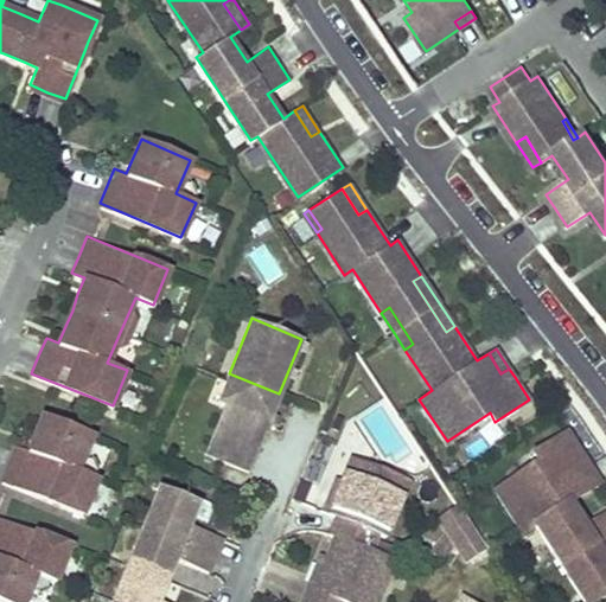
[(224,403),(211,434),(246,448),(259,417),(268,421),(279,394),(229,373),(227,378),(218,401),(224,403)]
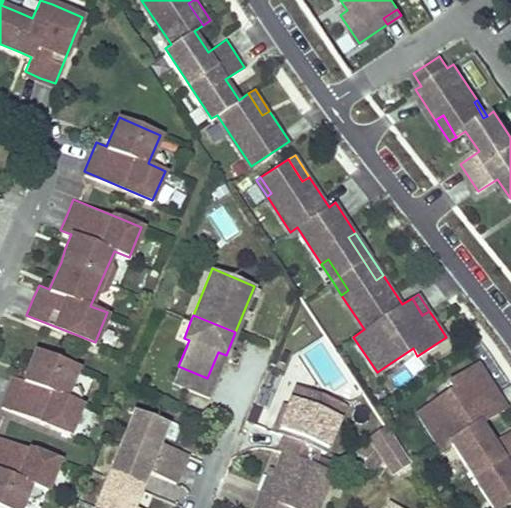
[(7,390),(1,403),(44,421),(51,424),(70,432),(82,402),(65,395),(77,368),(35,351),(29,364),(23,378),(14,374),(7,390)]
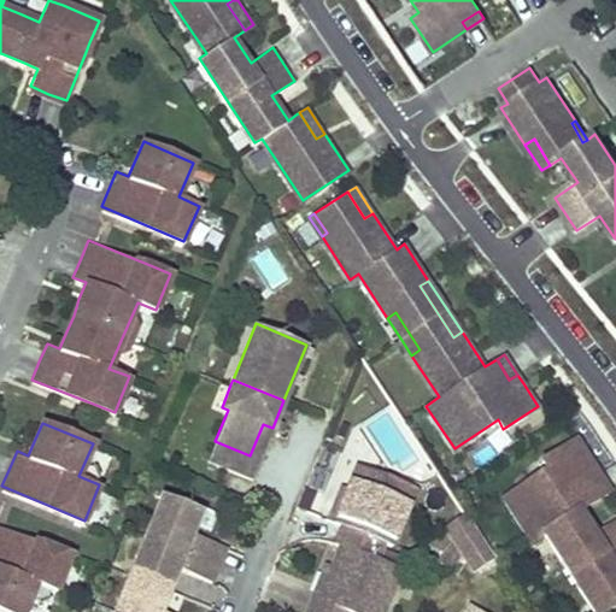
[(263,424),(250,455),(259,459),(273,428),(263,424)]
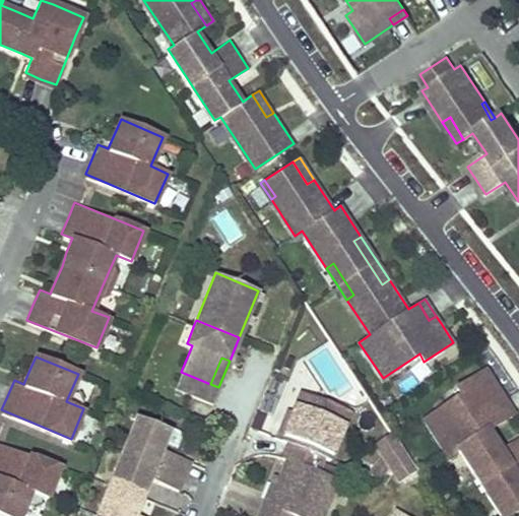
[(518,439),(501,450),(488,430),(507,417),(498,403),(505,398),(485,370),(457,388),(461,395),(469,408),(458,414),(450,402),(425,418),(447,456),(459,449),(501,515),(507,515),(518,509),(518,439)]
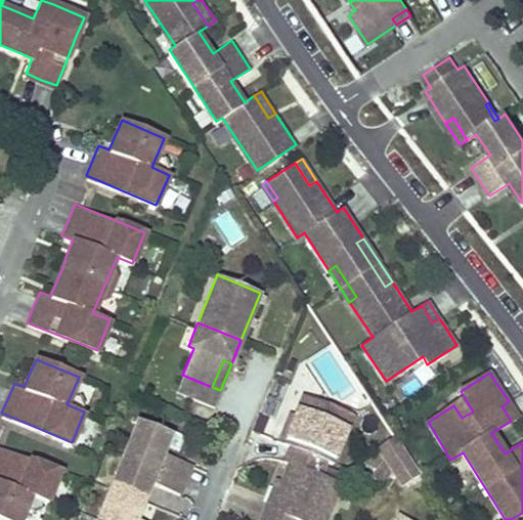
[(182,375),(176,389),(191,395),(207,401),(212,387),(182,375)]
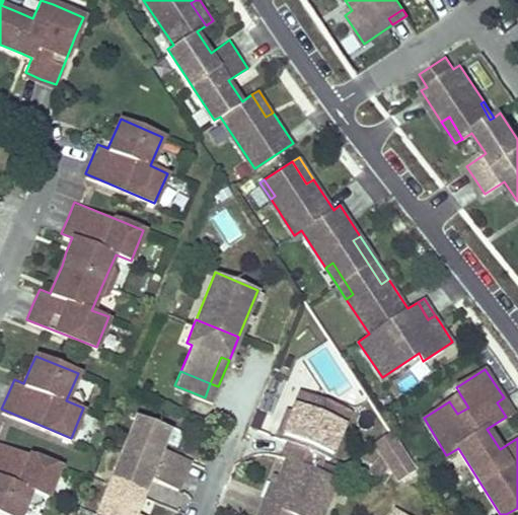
[(218,386),(210,383),(205,397),(213,400),(218,386)]
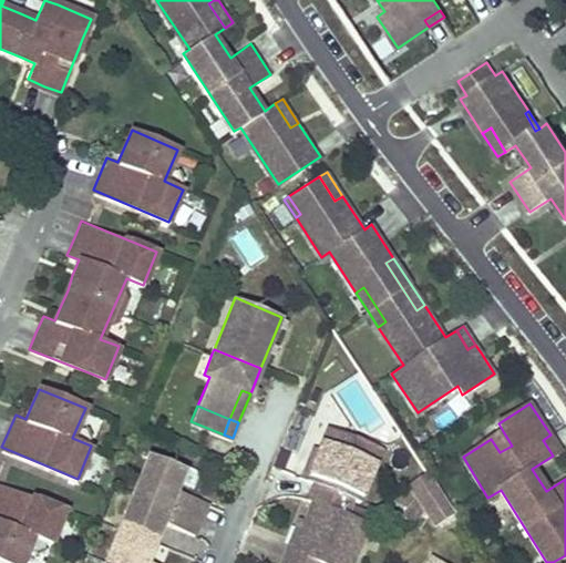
[(319,447),(307,477),(314,480),(307,497),(314,499),(346,511),(352,495),(360,499),(382,447),(329,425),(319,447)]
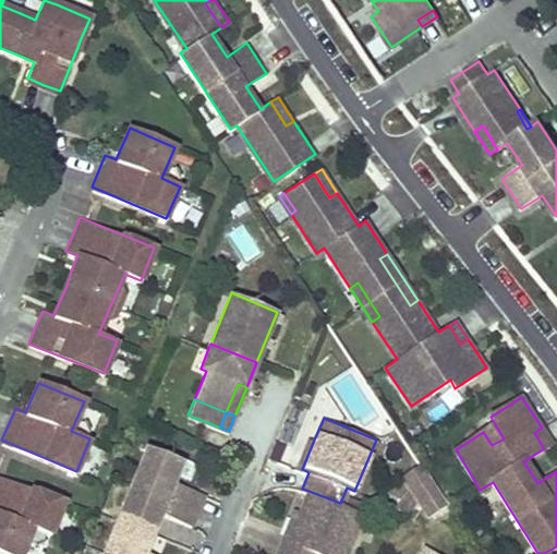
[(504,438),(495,424),(483,432),(492,445),(504,438)]
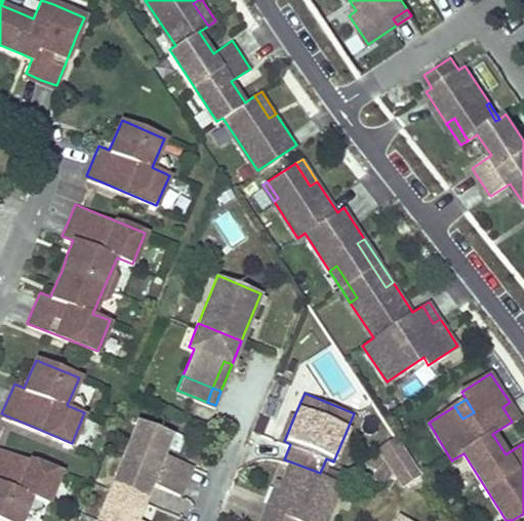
[(279,440),(284,441),(295,413),(291,411),(279,440)]
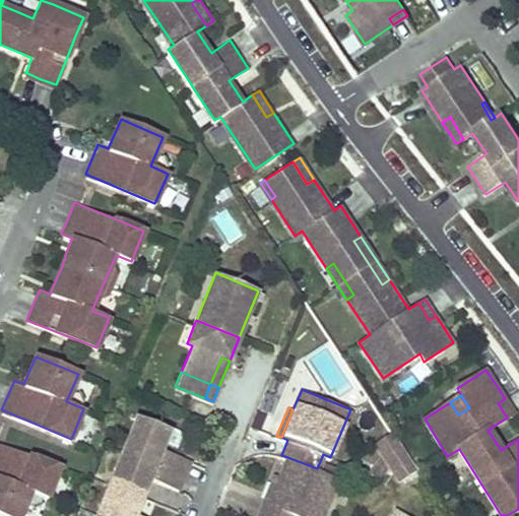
[(138,415),(124,449),(185,473),(191,459),(163,448),(171,429),(166,427),(138,415)]
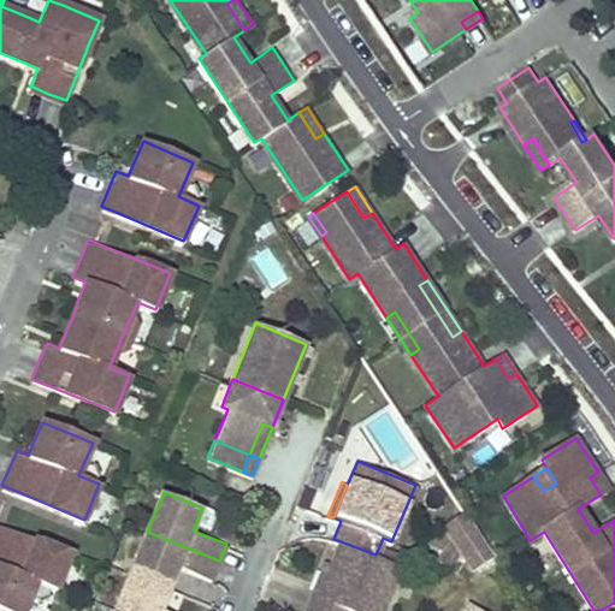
[(475,531),(463,512),(442,526),(451,540),(459,552),(475,531)]
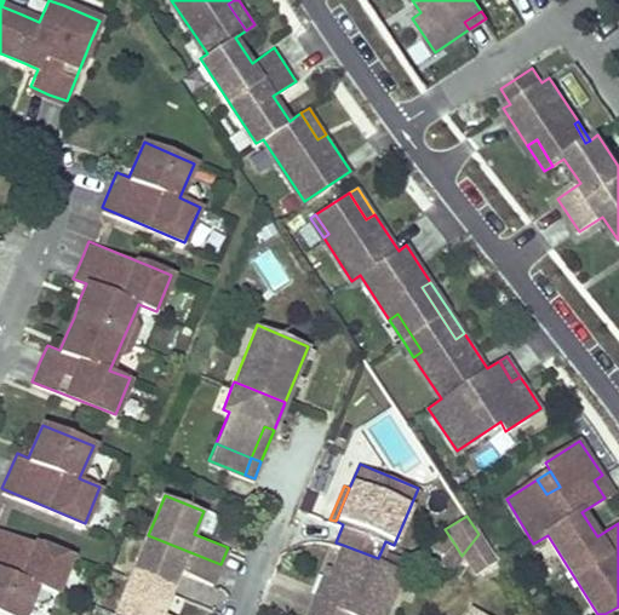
[(0,609),(13,614),(24,614),(38,586),(56,593),(72,557),(47,547),(40,545),(0,528),(0,609)]
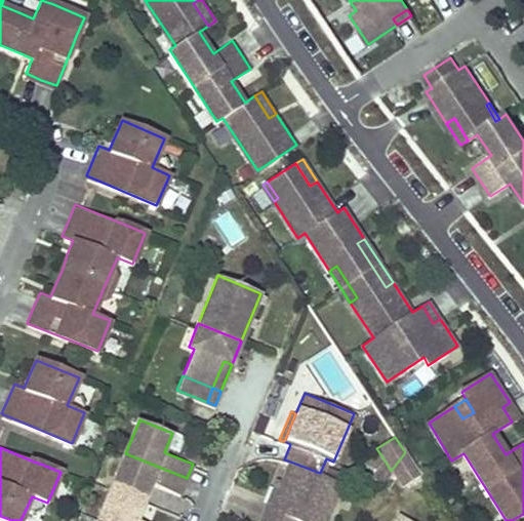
[(419,475),(405,452),(391,471),(401,486),(419,475)]
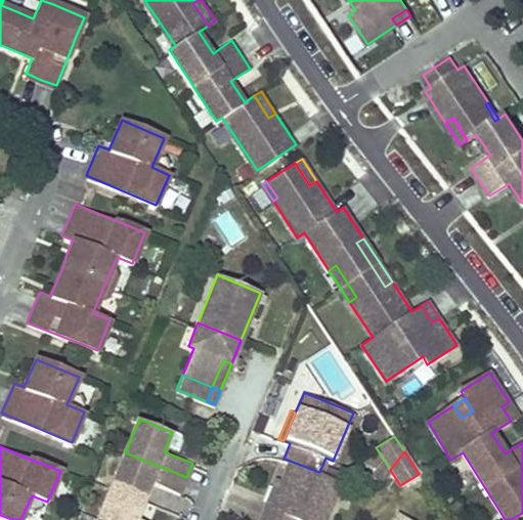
[(125,452),(112,485),(140,496),(145,500),(153,481),(180,492),(186,477),(125,452)]
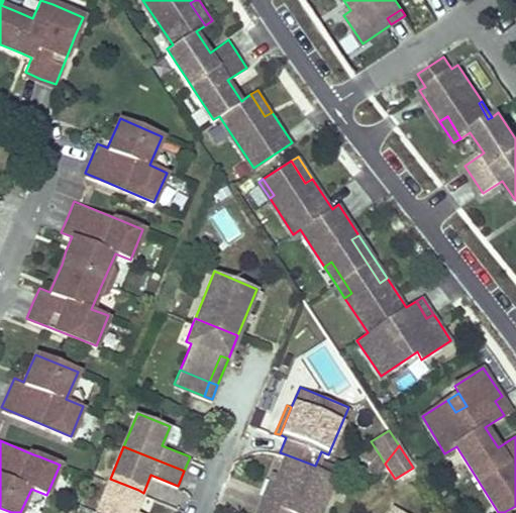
[(385,464),(379,453),(365,470),(377,475),(385,464)]
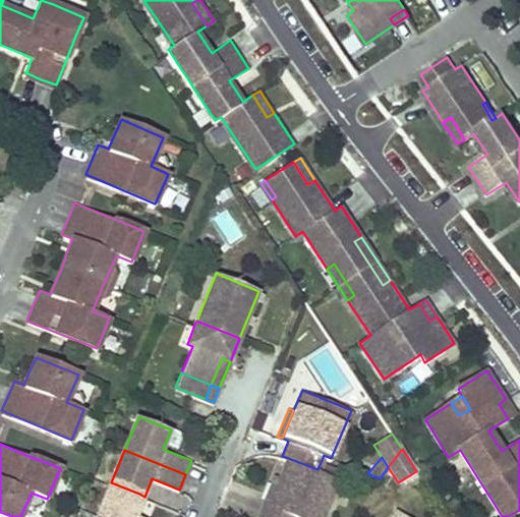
[(264,502),(256,516),(297,516),(298,516),(323,516),(339,478),(318,469),(288,458),(280,477),(269,505),(264,502)]
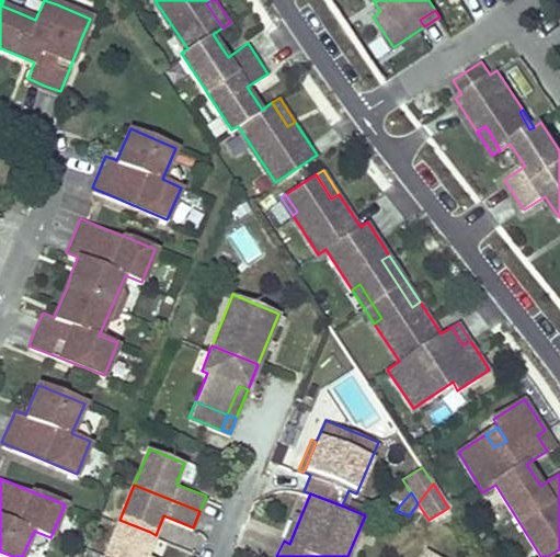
[(295,512),(284,541),(289,544),(301,514),(295,512)]
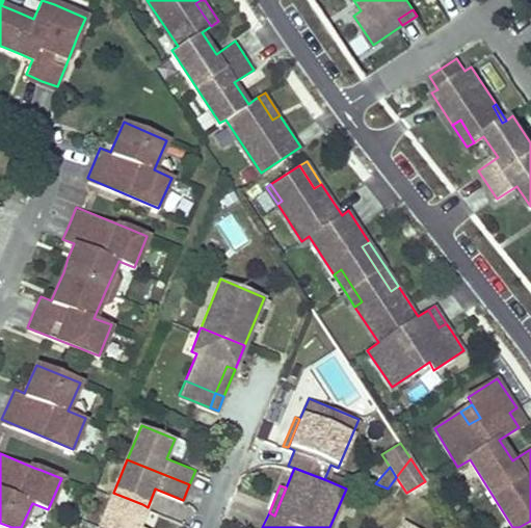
[(113,493),(100,526),(104,527),(147,527),(139,525),(148,507),(142,504),(113,493)]
